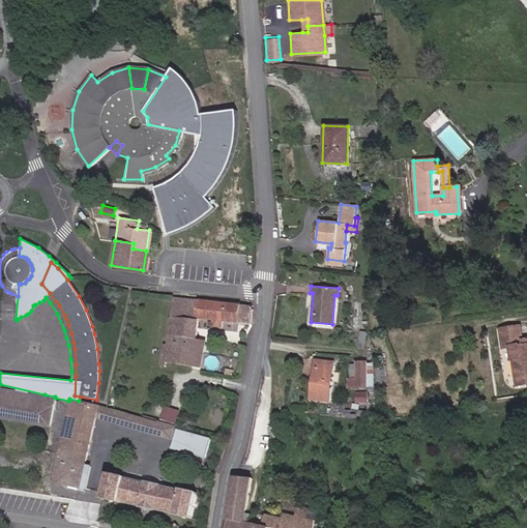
[(250,322),(251,304),(171,296),(165,343),(162,343),(157,364),(163,365),(164,360),(188,364),(193,339),(196,317),(212,318),(221,319),(250,322)]
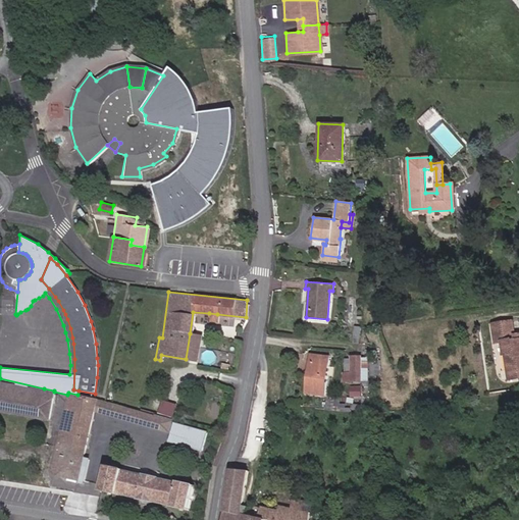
[(518,376),(518,332),(512,334),(510,320),(489,323),(491,342),(500,341),(504,369),(514,367),(515,377),(518,376)]
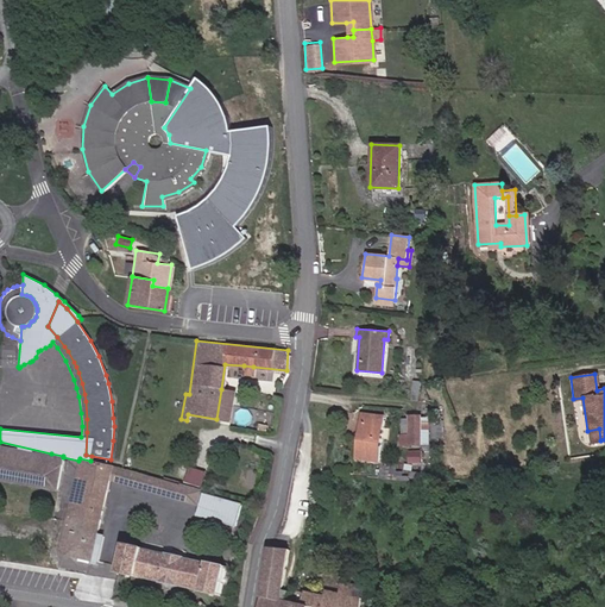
[(417,400),(420,382),(421,381),(413,380),(410,399),(417,400)]
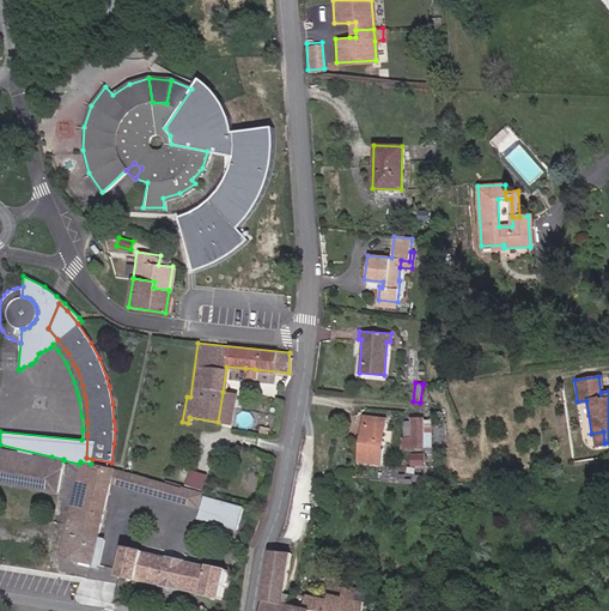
[(229,424),(235,394),(223,392),(218,422),(229,424)]
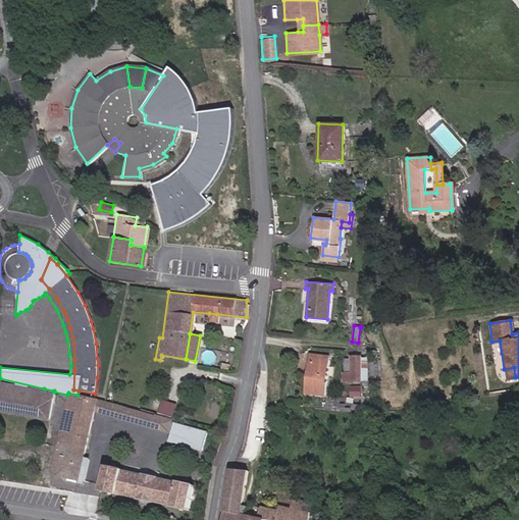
[(323,395),(328,356),(309,354),(304,392),(323,395)]
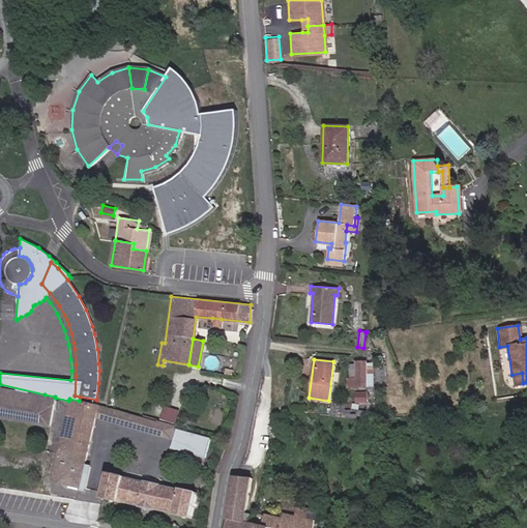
[(366,386),(366,362),(355,361),(355,363),(355,377),(348,377),(348,386),(366,386)]
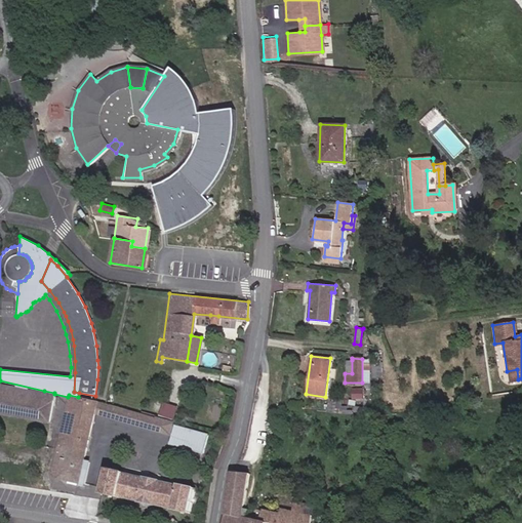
[(380,377),(380,362),(370,361),(369,377),(380,377)]
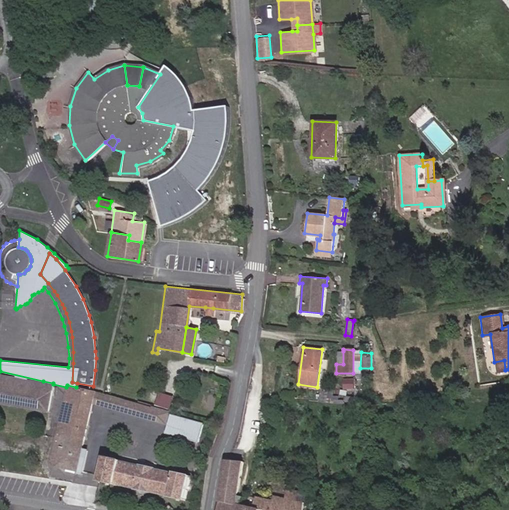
[(505,370),(504,360),(494,362),(496,371),(505,370)]
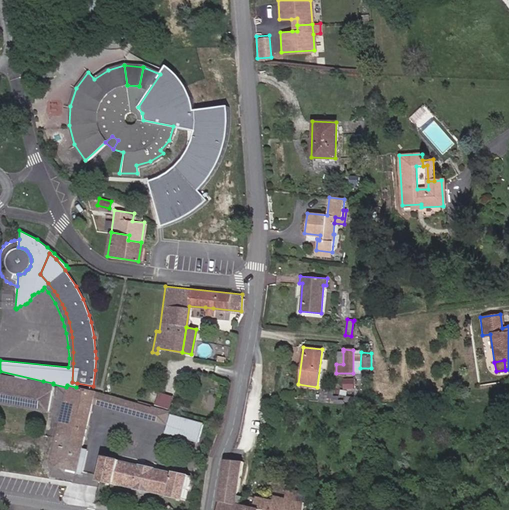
[(0,402),(47,411),(52,384),(0,375),(0,402)]
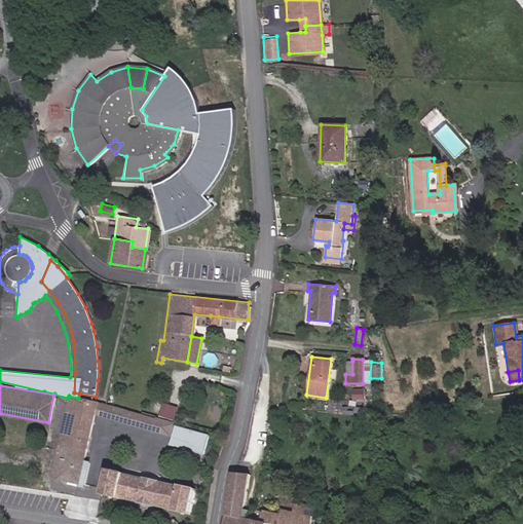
[(363,389),(352,389),(352,399),(362,399),(363,389)]
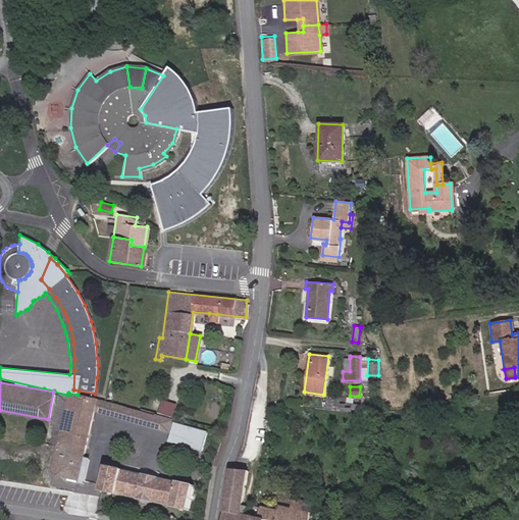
[(92,410),(95,398),(78,395),(68,393),(67,395),(50,473),(82,479),(87,459),(82,457),(92,410)]
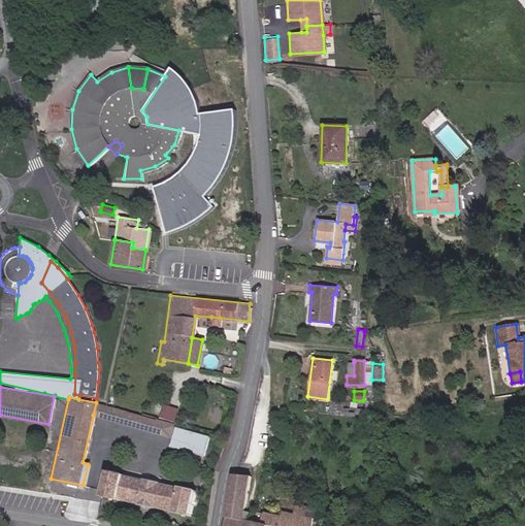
[(159,415),(174,420),(178,406),(163,401),(159,415)]
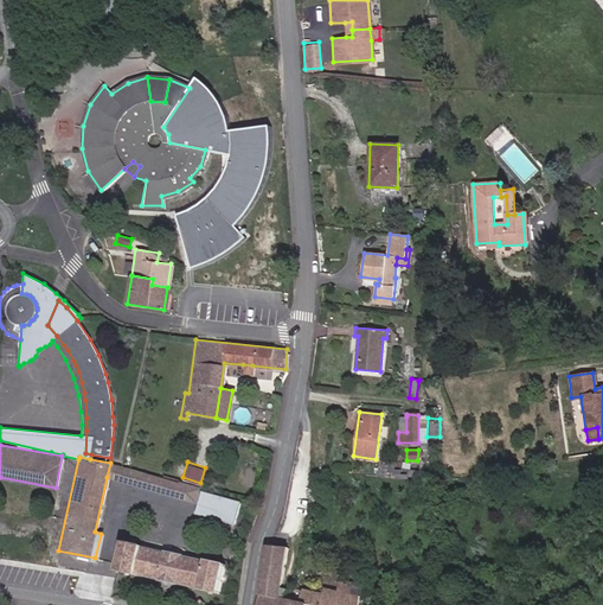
[(178,483),(110,463),(107,477),(196,502),(197,496),(177,490),(178,483)]
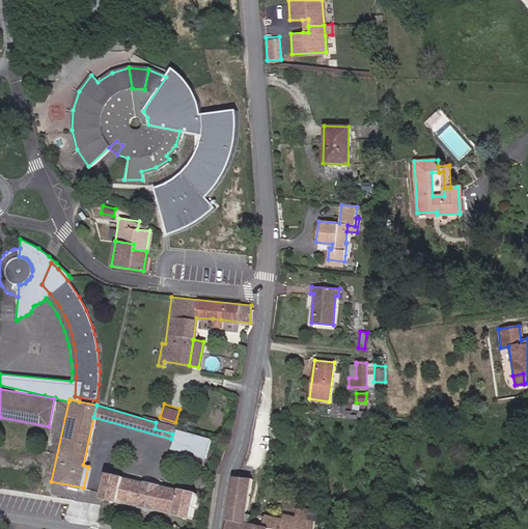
[(172,434),(174,425),(157,420),(156,422),(155,428),(172,434)]
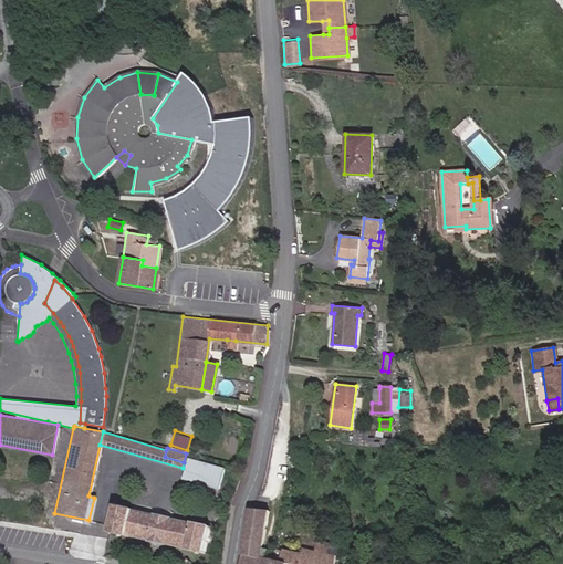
[(218,489),(223,467),(187,457),(181,478),(218,489)]
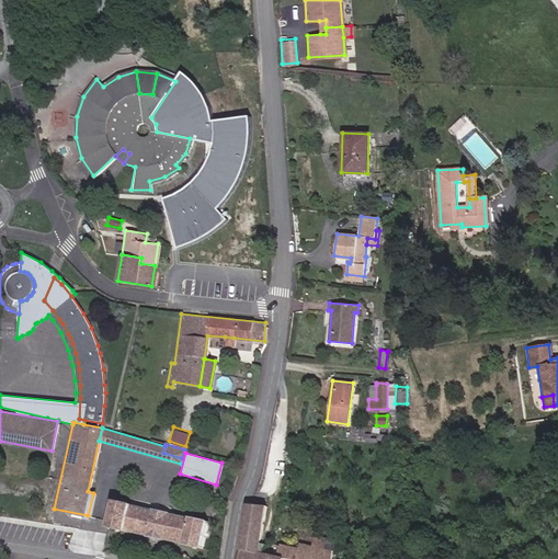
[(202,547),(207,521),(190,517),(190,518),(168,513),(168,512),(151,509),(151,510),(129,504),(112,500),(106,526),(124,529),(146,535),(162,539),(162,538),(202,547)]
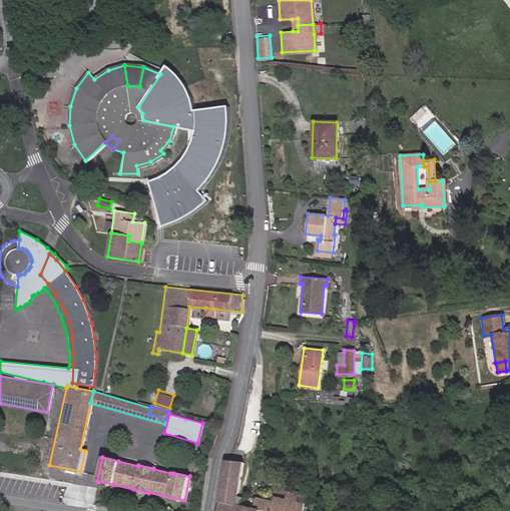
[(237,510),(238,505),(234,504),(235,497),(241,461),(224,460),(216,510),(237,510)]
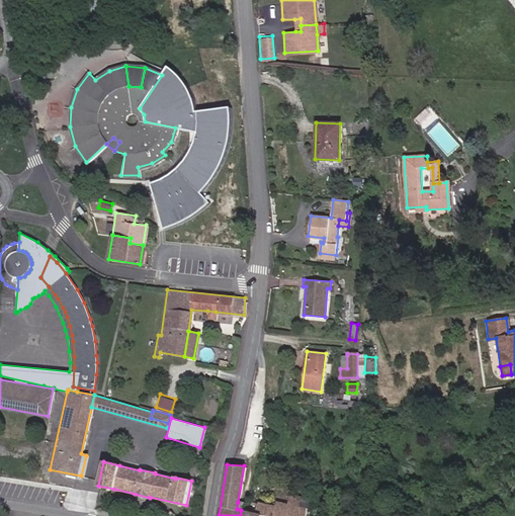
[(306,515),(306,507),(299,507),(299,496),(286,496),(286,503),(286,508),(273,505),(256,501),(253,513),(241,510),(240,515),(306,515)]
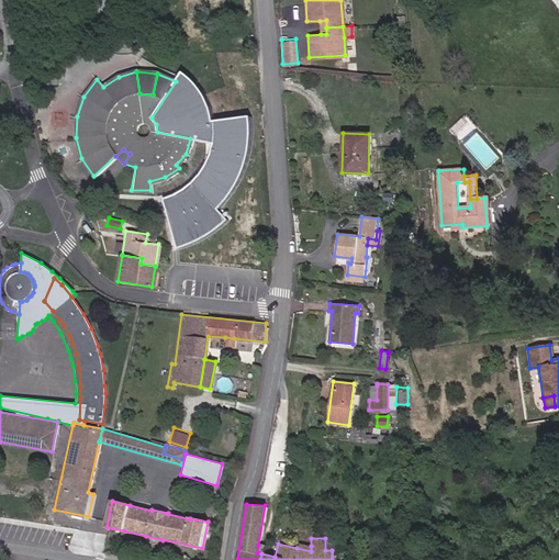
[(311,551),(311,546),(298,542),(297,548),(311,551)]
